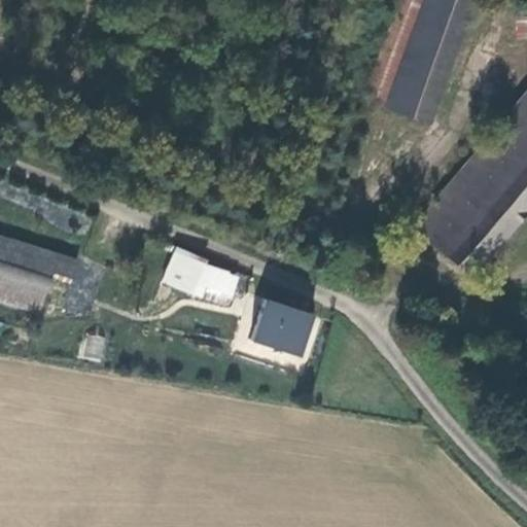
[(397,0),(362,100),(384,108),(422,0),(397,0)]
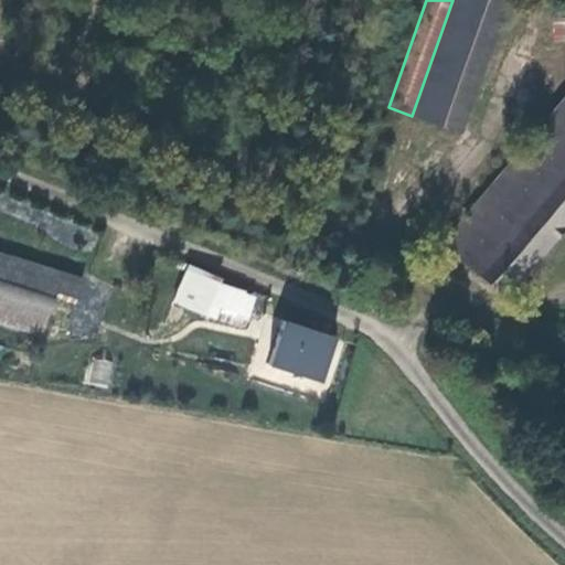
[(460,132),(505,0),(452,0),(412,116),(460,132)]
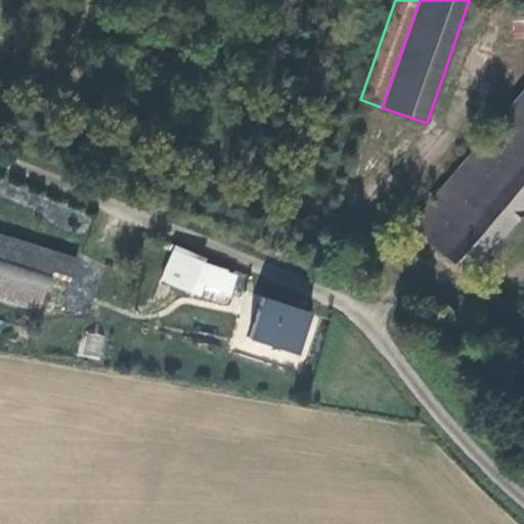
[(523,15),(510,16),(511,39),(523,38),(523,15)]
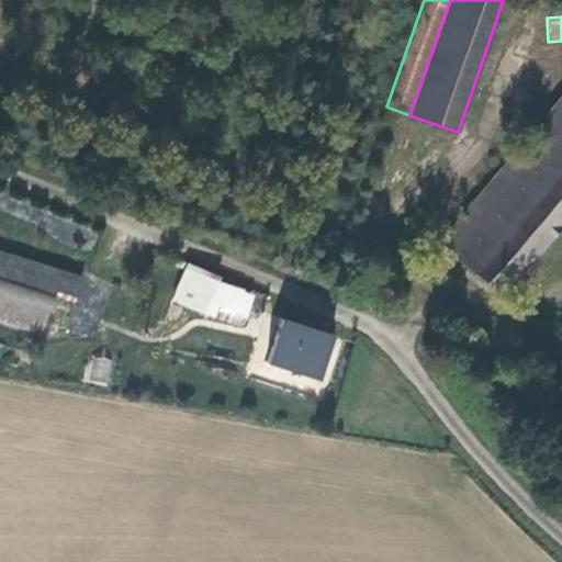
[(504,298),(561,228),(561,97),(434,253),(446,262),(453,255),(504,298)]
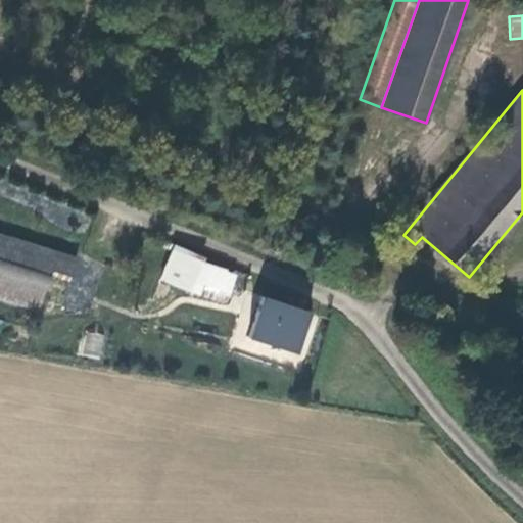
[(78,256),(0,232),(0,299),(39,313),(50,276),(69,281),(78,256)]
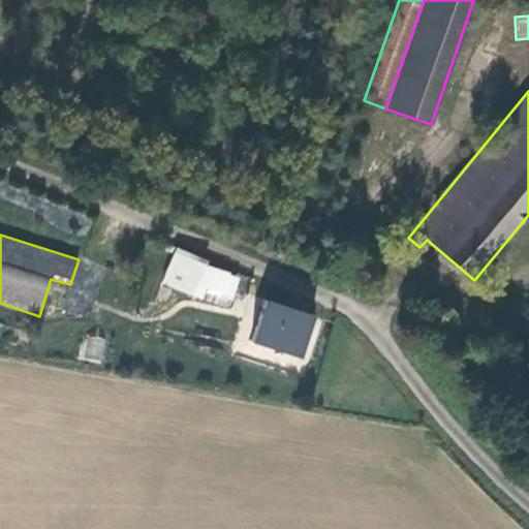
[(314,260),(308,242),(299,245),(306,263),(314,260)]
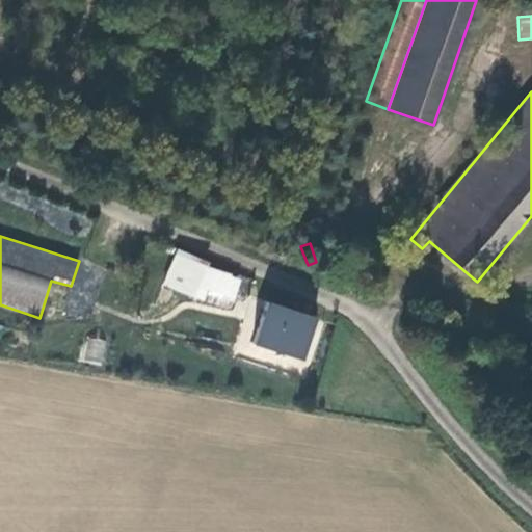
[(210,262),(178,248),(177,253),(167,249),(161,267),(164,268),(159,281),(165,283),(164,286),(204,301),(208,289),(205,288),(209,280),(204,277),(210,262)]
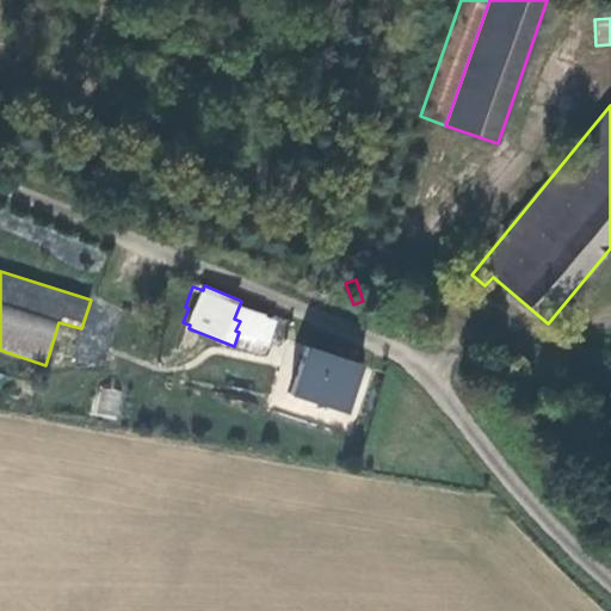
[(291,395),(349,413),(364,365),(307,347),(291,395)]
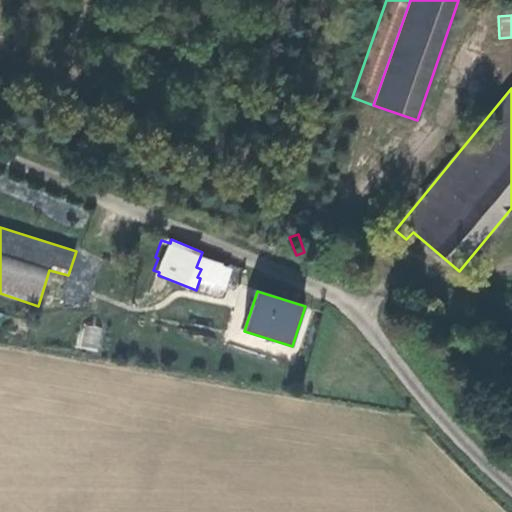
[(83,323),(77,347),(97,352),(103,328),(83,323)]
